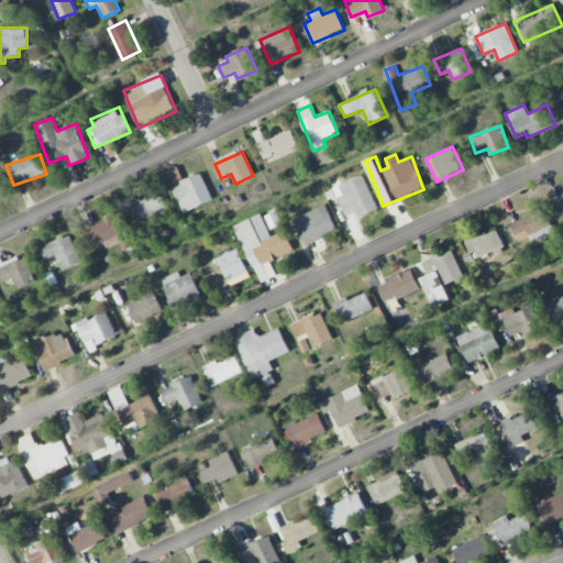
[(213,199),(201,174),(172,187),(184,213),(213,199)]
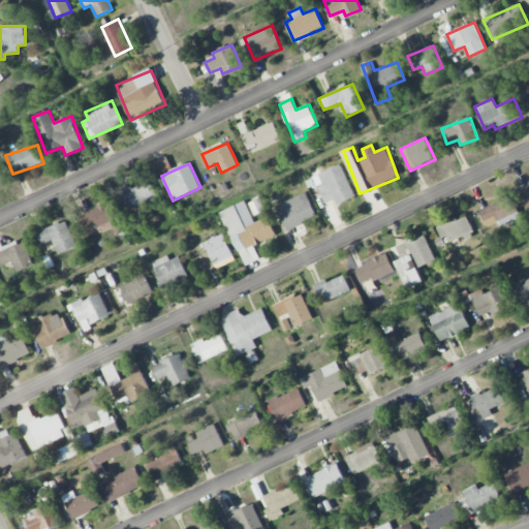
[(338,205),(355,196),(341,164),(318,174),(322,182),(317,184),(325,204),(335,199),(338,205)]
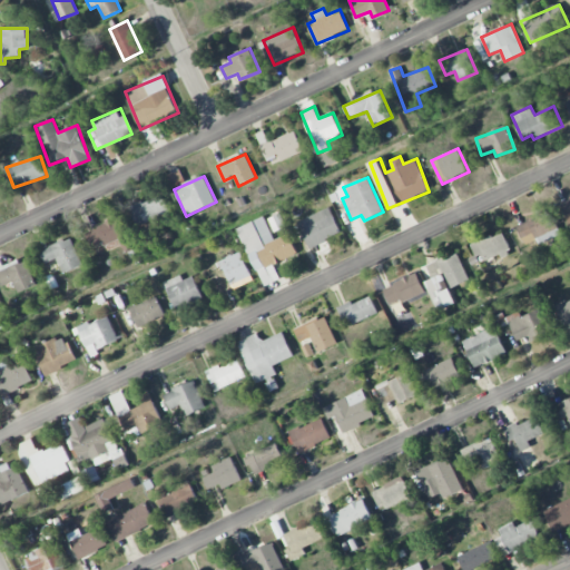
[(137,225),(169,214),(163,195),(130,206),(137,225)]
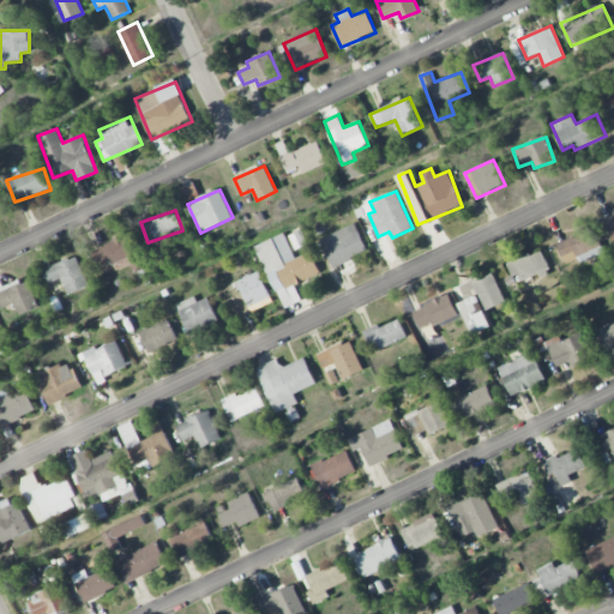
[(613,214),(602,220),(613,242),(613,214)]
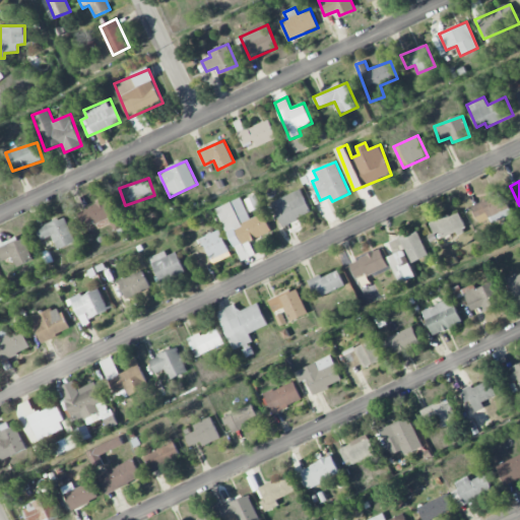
[(312,213),(301,189),(271,202),(282,226),(312,213)]
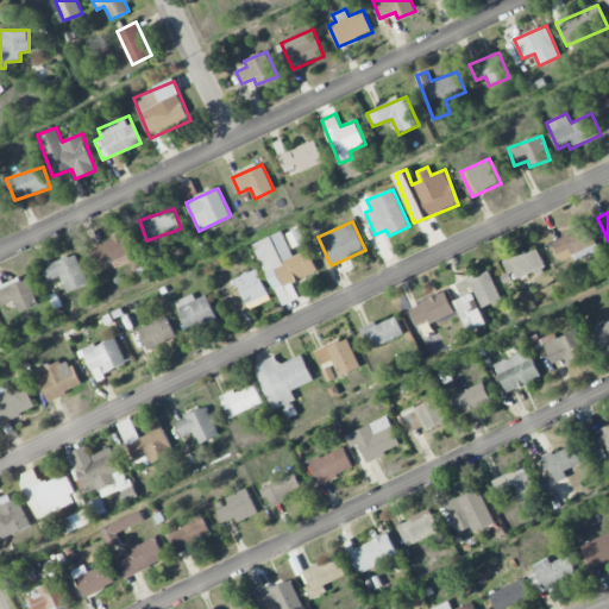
[(600,250),(586,224),(551,240),(562,262),(577,255),(579,259),(600,250)]
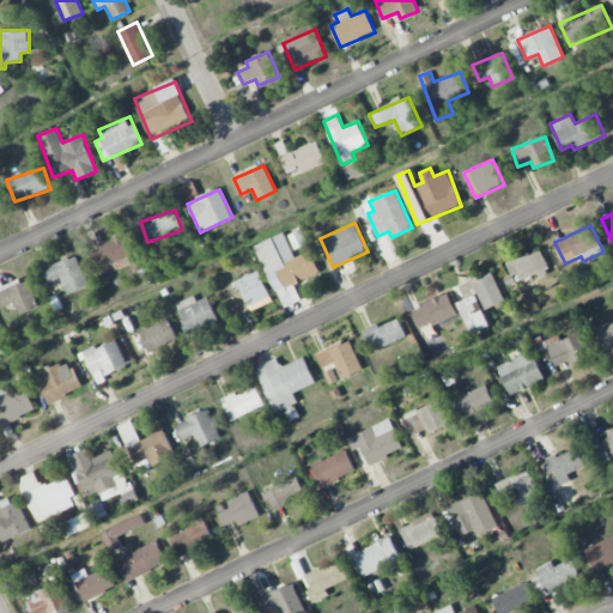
[(256,246),(284,308),(302,301),(295,285),(320,273),(310,252),(295,259),(284,234),(256,246)]
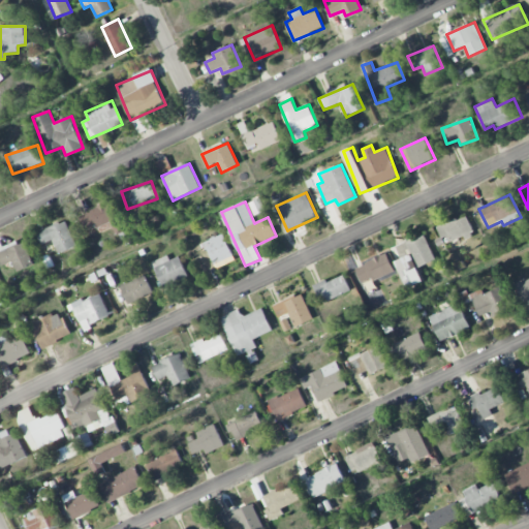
[(116,234),(123,231),(114,203),(81,214),(86,230),(112,221),(116,234)]
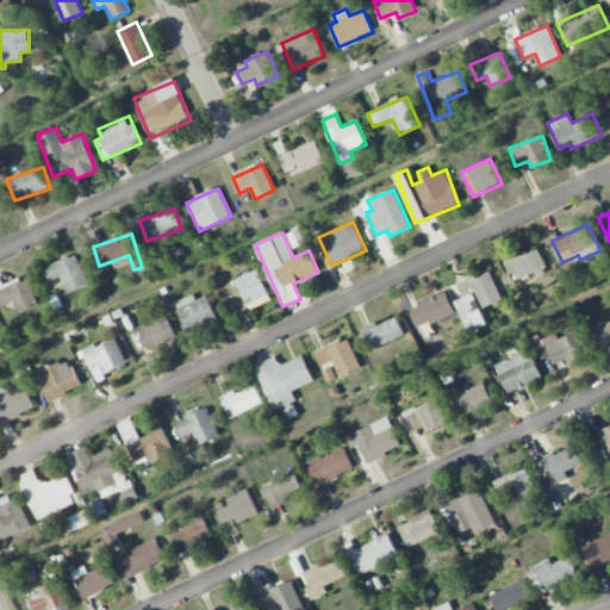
[(504,261),(514,281),(536,272),(536,273),(547,269),(539,248),(504,261)]
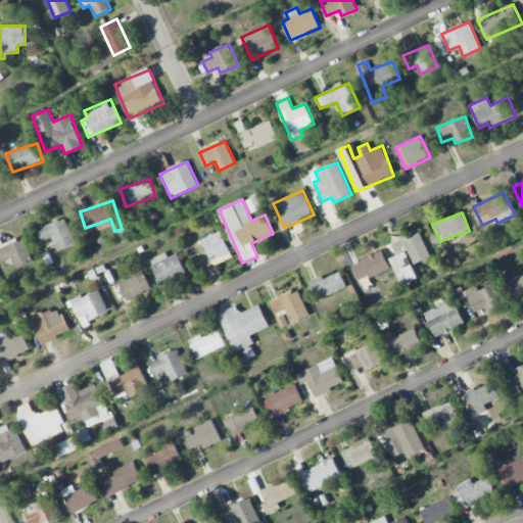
[(37,230),(42,242),(52,237),(58,251),(77,243),(65,218),(37,230)]
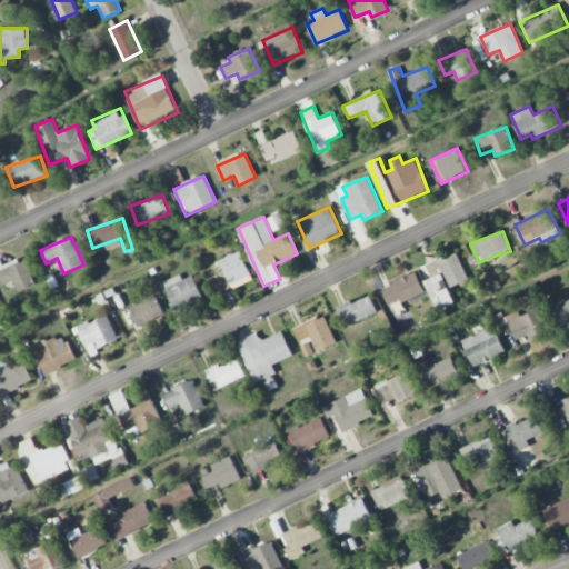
[(230,286),(251,278),(241,252),(220,259),(230,286)]
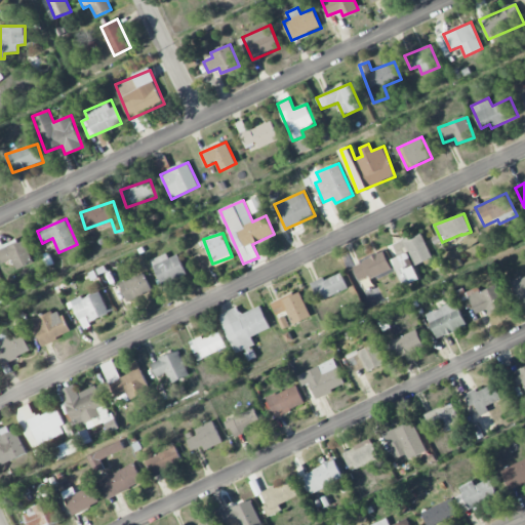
[(433,258),(422,233),(394,244),(399,256),(394,259),(405,286),(420,280),(414,266),(433,258)]
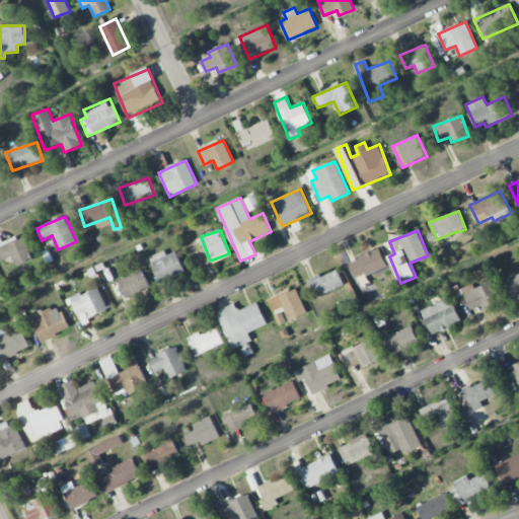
[(0,235),(0,256),(1,261),(12,256),(16,266),(32,260),(23,235),(3,242),(0,236),(0,235)]
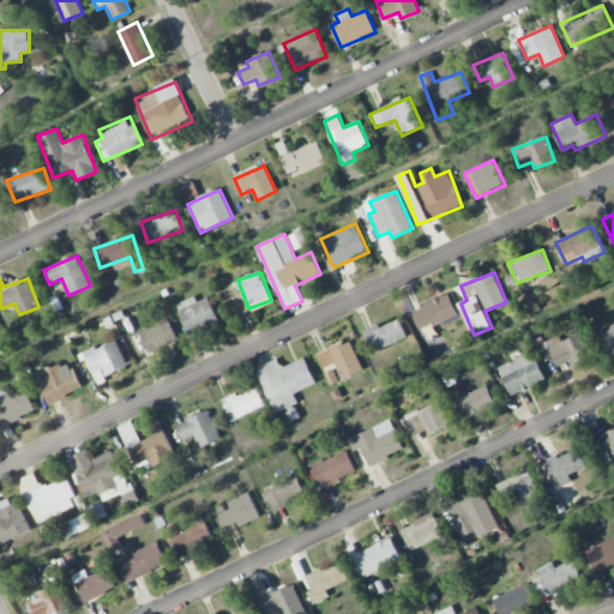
[(458,314),(450,294),(413,311),(421,330),(458,314)]
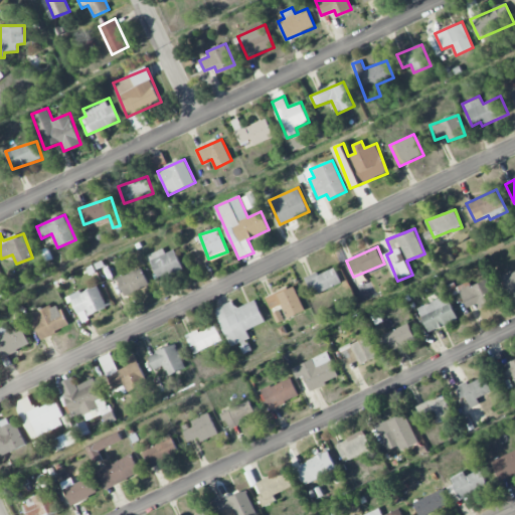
[(183,270),(174,249),(165,253),(163,248),(149,254),(159,280),(183,270)]
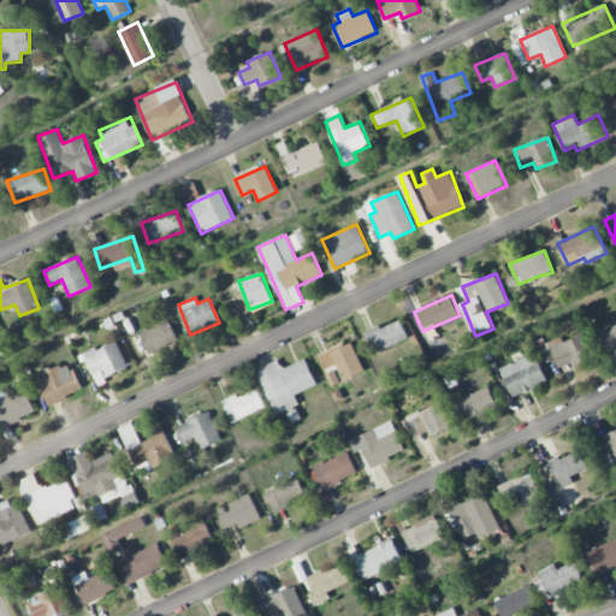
[(366,333),(374,354),(409,338),(400,319),(366,333)]
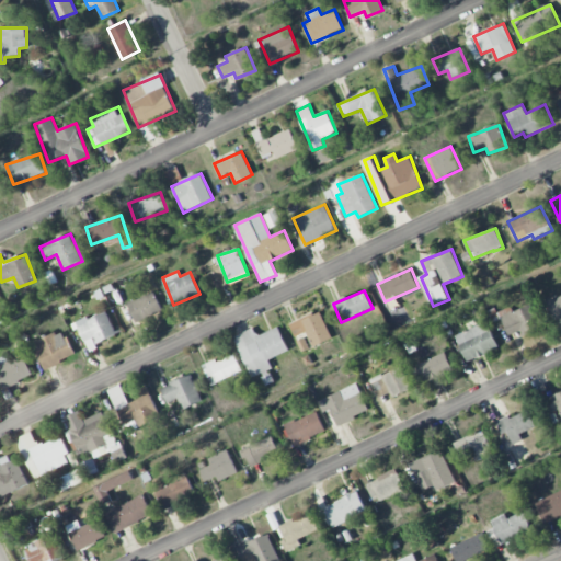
[(135,322),(162,312),(156,292),(128,301),(135,322)]
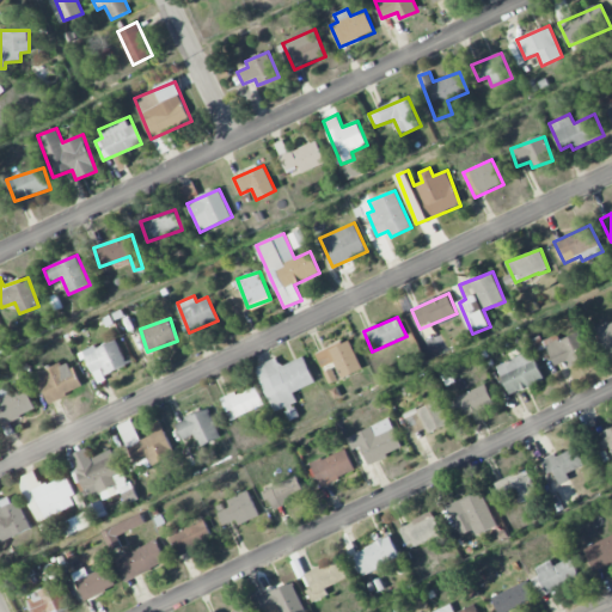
[(606,350),(611,347),(611,322),(597,330),(606,350)]
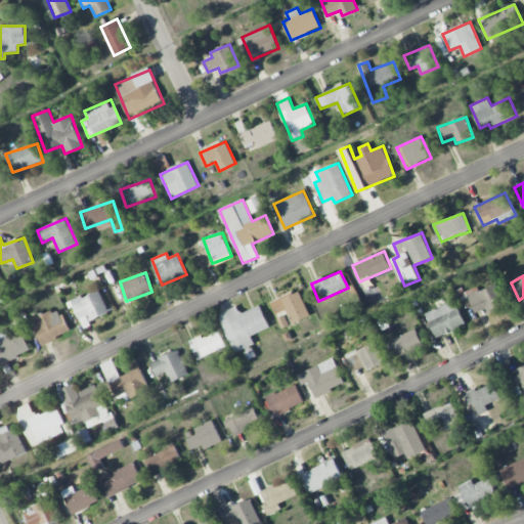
[(485,310),(486,314),(506,307),(497,285),(468,295),(475,313),(485,310)]
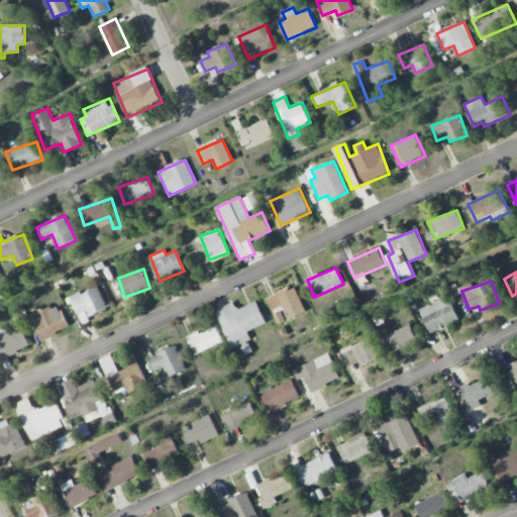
[(72,296),(80,320),(108,311),(100,287),(72,296)]
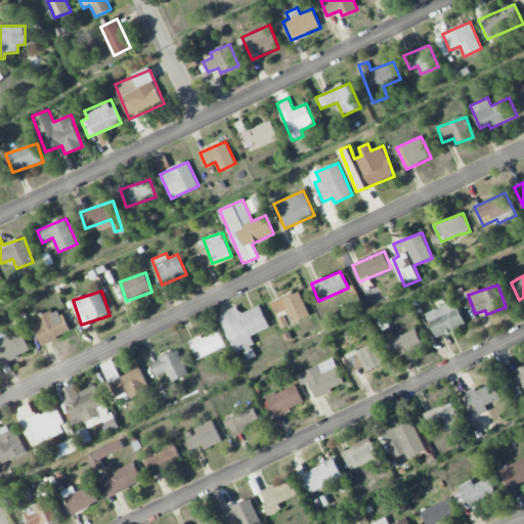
[(293,323),(310,316),(300,291),(270,303),(275,315),(287,310),(293,323)]
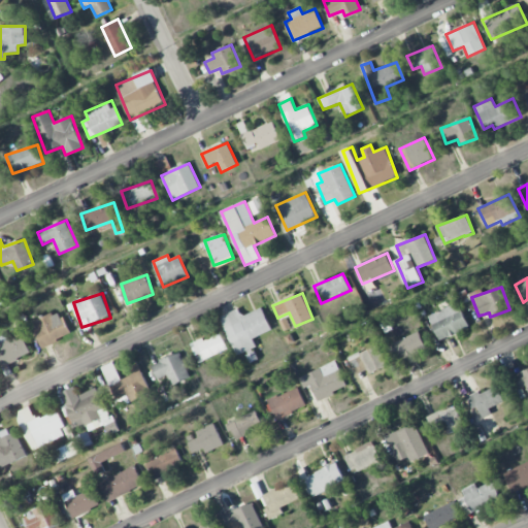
[(469,327),(459,302),(429,316),(440,340),(469,327)]
